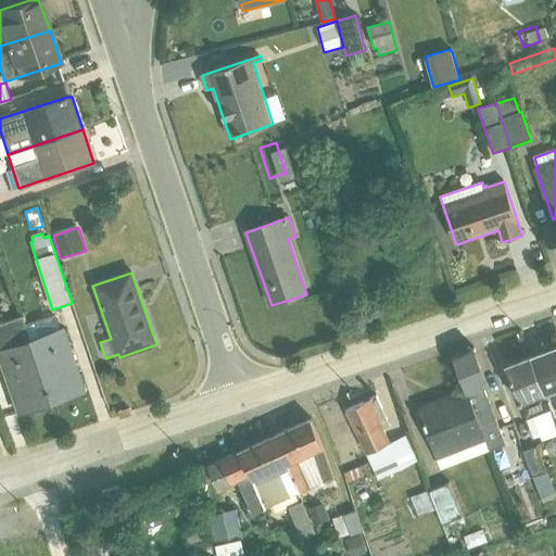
[(25,325),(51,403),(85,392),(63,328),(60,329),(54,314),(25,325)]
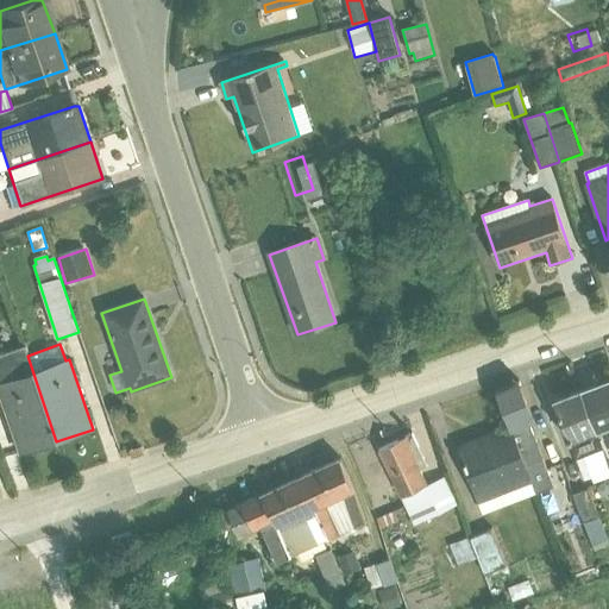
[(56,441),(27,356),(24,346),(0,353),(0,399),(20,453),(56,441)]
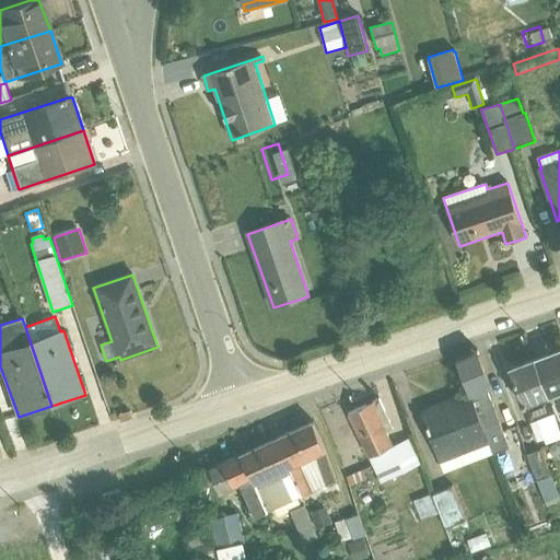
[(559,350),(534,360),(559,428),(559,350)]
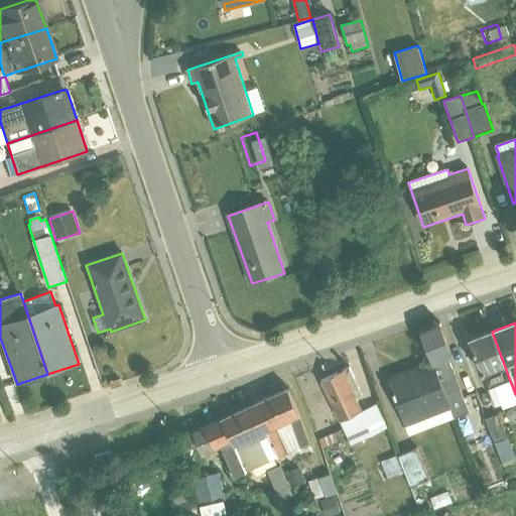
[(436,368),(456,418),(465,414),(471,428),(486,423),(485,419),(476,395),(464,399),(448,359),(454,358),(439,324),(420,332),(436,368)]
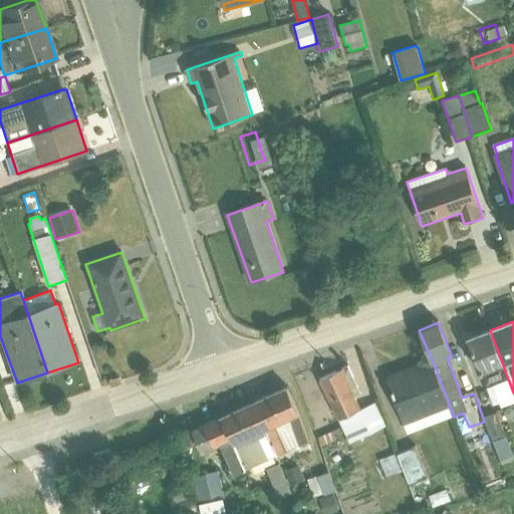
[(513,393),(490,330),(468,338),(494,407),(513,399),(513,393)]
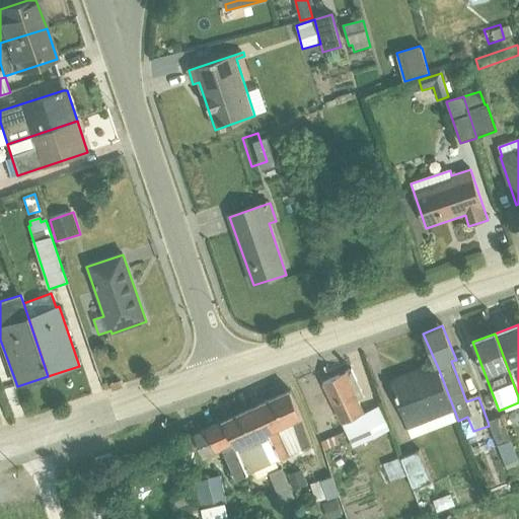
[(352,370),(323,384),(354,448),(390,430),(379,406),(365,414),(358,400),(365,397),(352,370)]
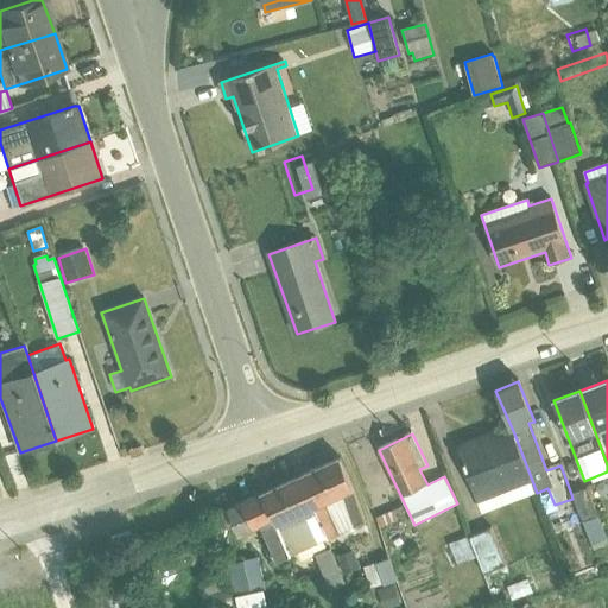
[(537,493),(514,434),(499,439),(496,434),(489,436),(492,441),(483,444),(481,439),(458,448),(483,513),(537,493)]
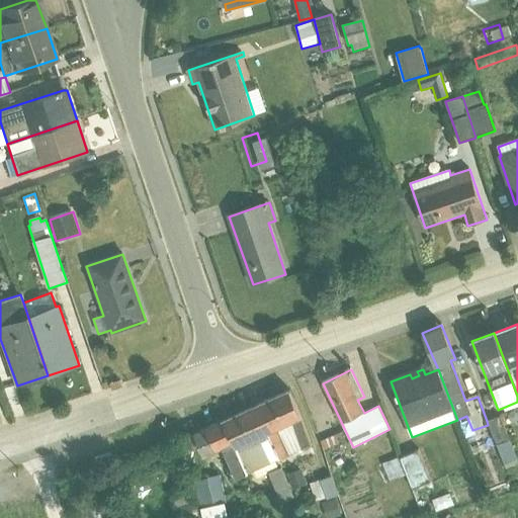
[(273,399),(295,451),(313,444),(289,391),(273,399)]
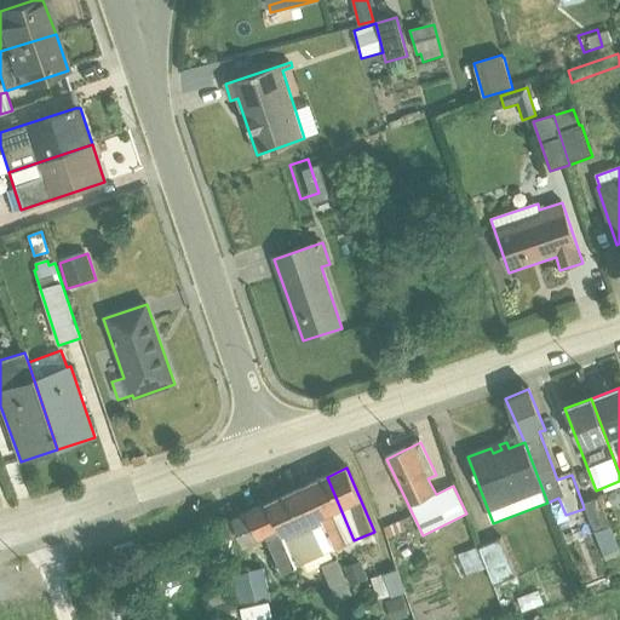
[(308,486),(337,549),(354,540),(327,477),(308,486)]
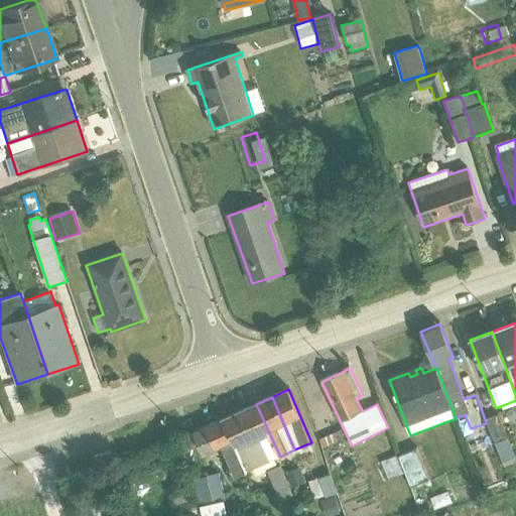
[(224,419),(247,472),(280,457),(256,404),(224,419)]
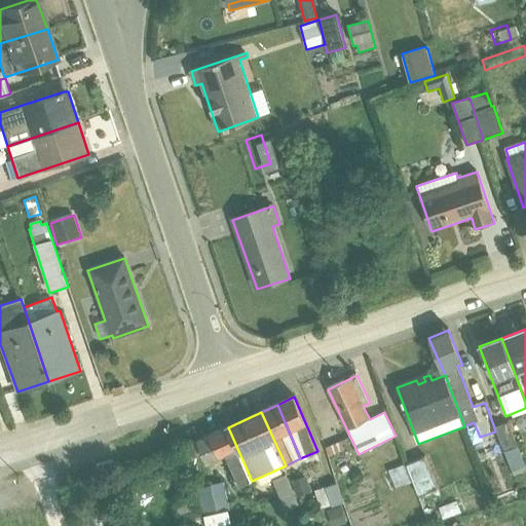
[(494,427),(495,431),(514,478),(525,472),(525,467),(508,422),(494,427)]
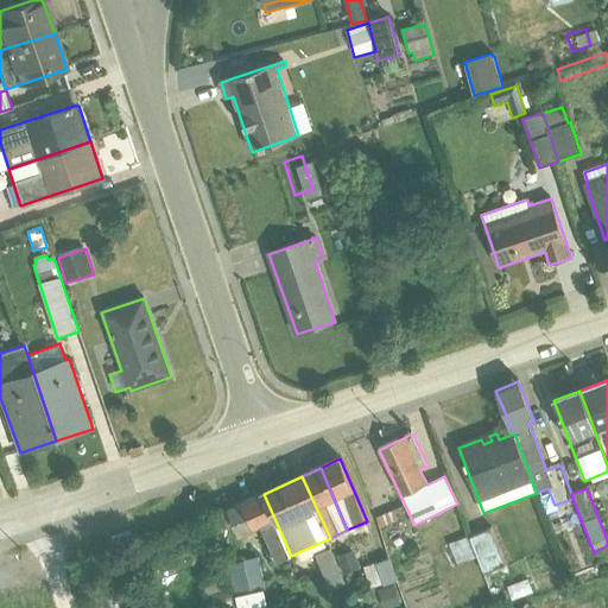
[(291,556),(264,494),(227,511),(240,537),(261,526),(277,562),(291,556)]
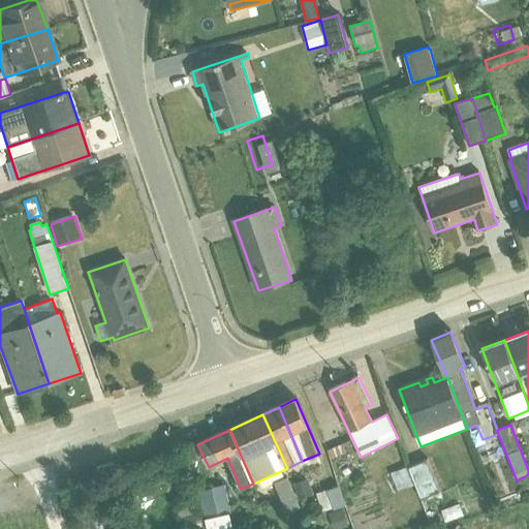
[(317,447),(325,465),(347,455),(338,437),(317,447)]
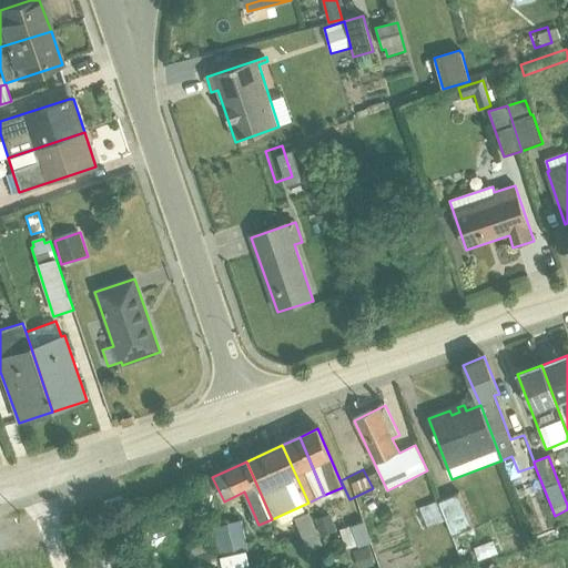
[(438,501),(453,536),(473,528),(459,493),(438,501)]
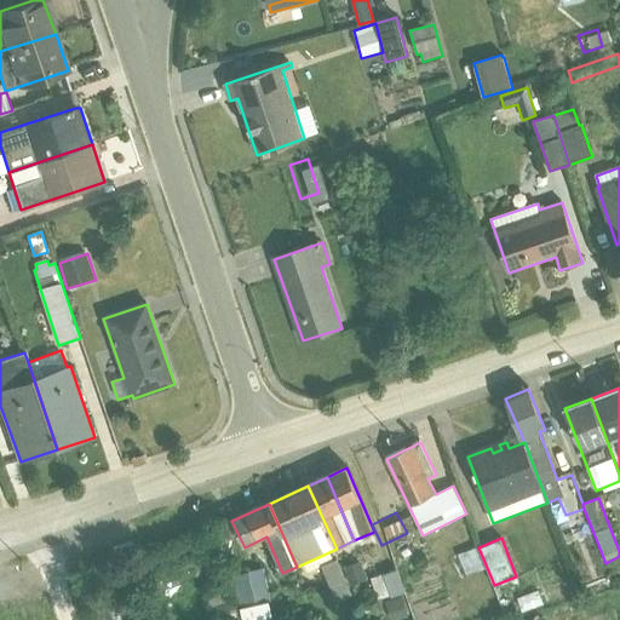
[(494,585),(478,547),(455,556),(464,575),(470,573),(483,603),(497,597),(494,585)]
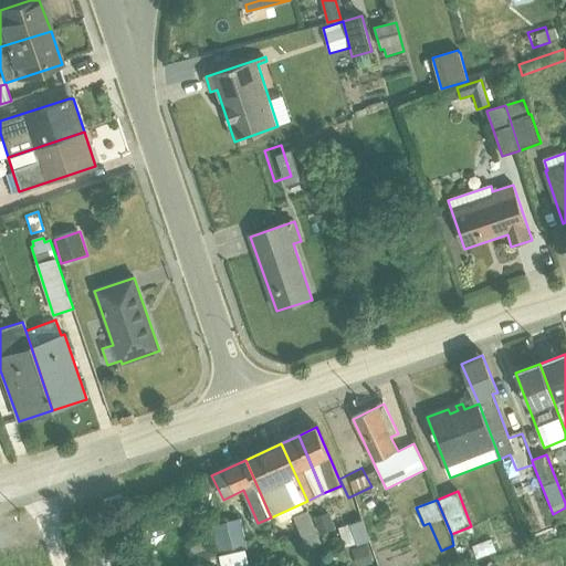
[(307,511),(293,516),(307,549),(322,544),(307,511)]
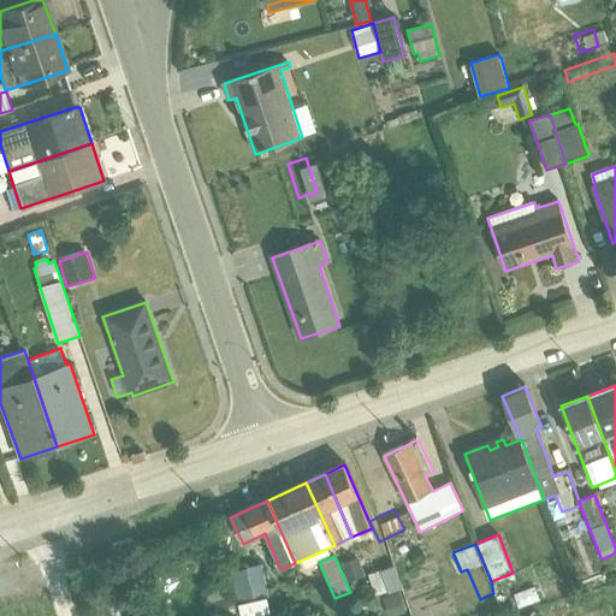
[(359,557),(342,563),(349,581),(365,576),(359,557)]
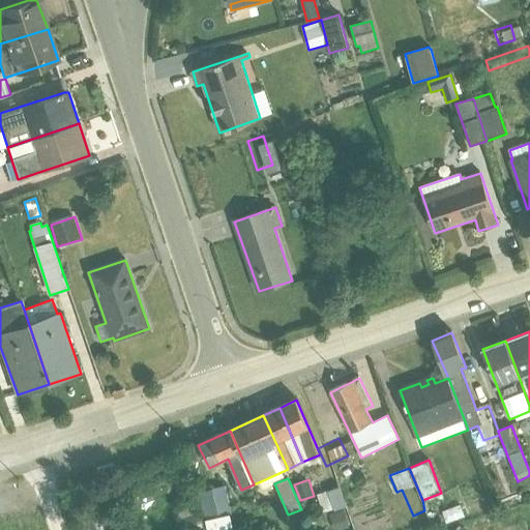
[(226,488),(200,494),(206,521),(207,521),(209,528),(224,525),(222,517),(232,514),(226,488)]
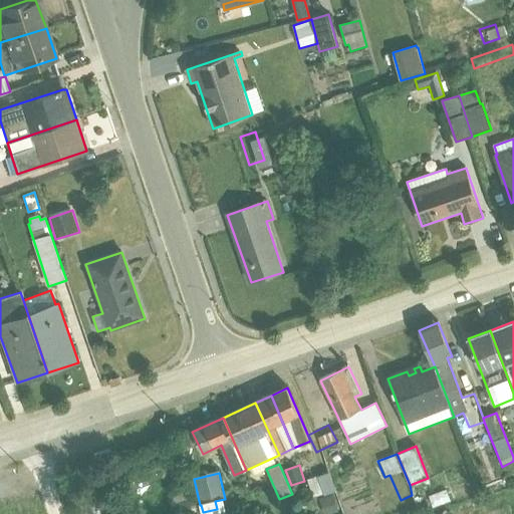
[(329,473),(306,481),(313,497),(323,494),(324,496),(336,492),(329,473)]
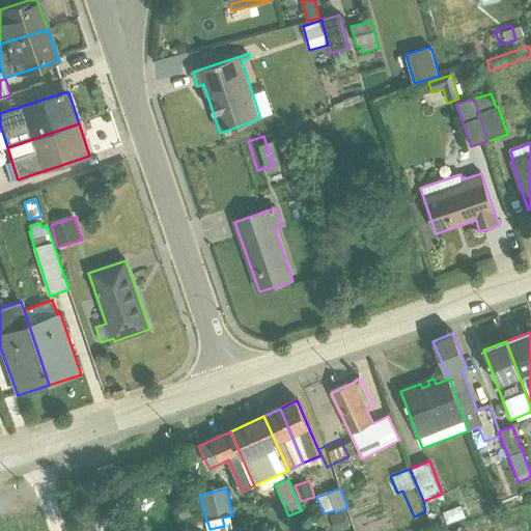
[(200,501),(178,507),(184,530),(203,530),(207,530),(200,501)]
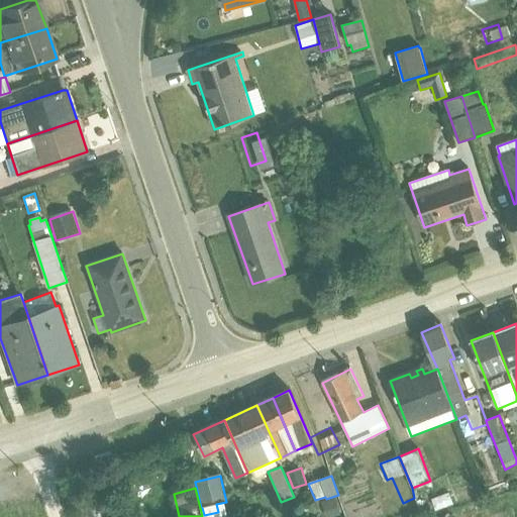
[(448,494),(431,500),(436,511),(453,505),(448,494)]
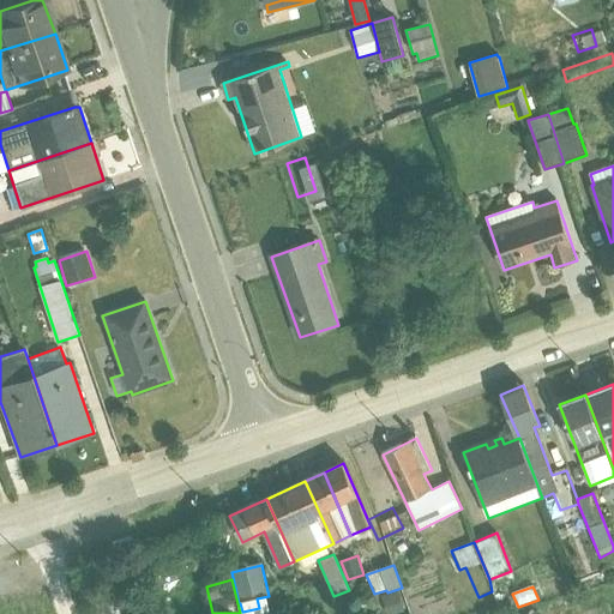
[(398,591),(383,596),(387,613),(395,613),(405,611),(398,591)]
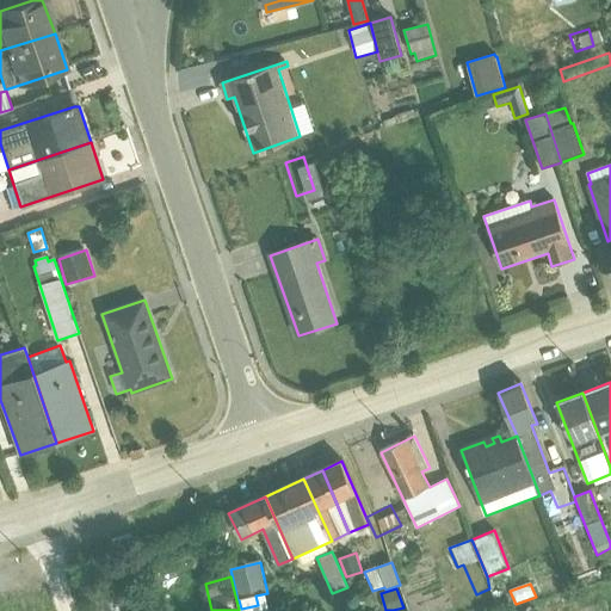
[(121,610),(118,605),(116,597),(98,603),(99,610),(129,610),(128,609),(121,610)]
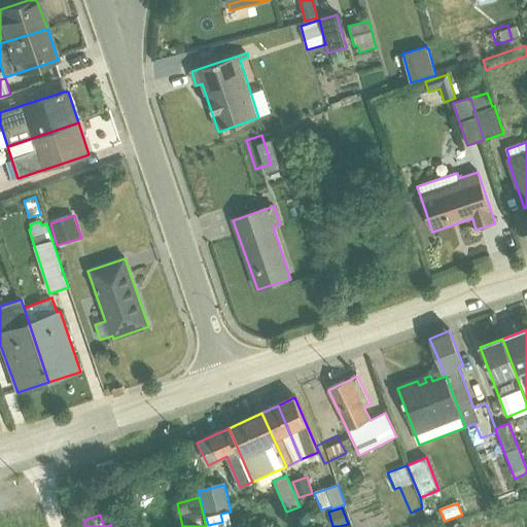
[(110,525),(111,526),(121,526),(119,518),(102,522),(104,526),(110,525)]
